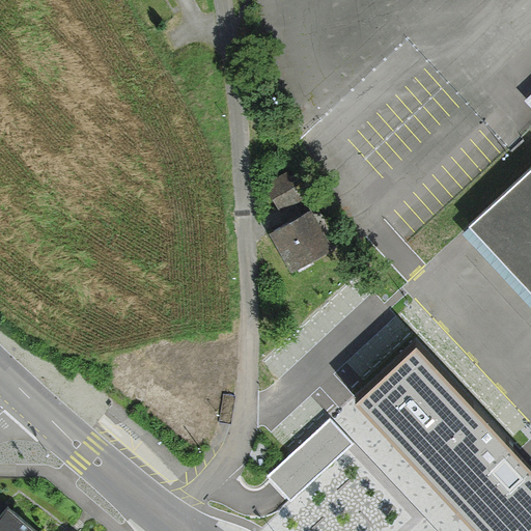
[(289,167),(264,178),(278,206),(303,194),(289,167)]
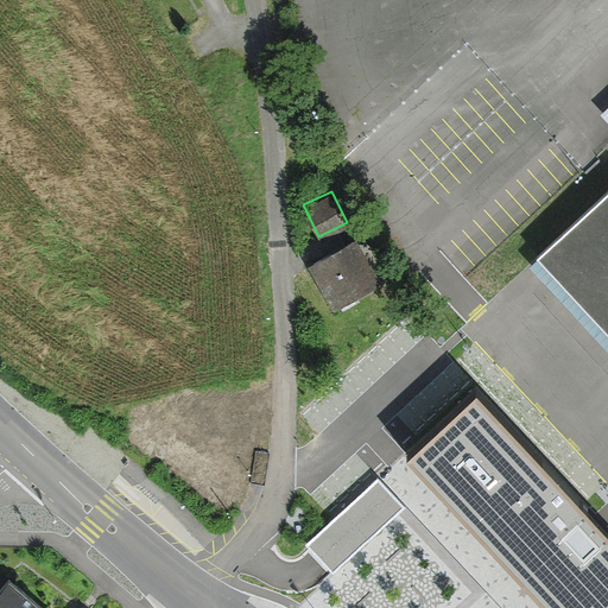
[(607,194),(538,259),(607,335),(607,194)]
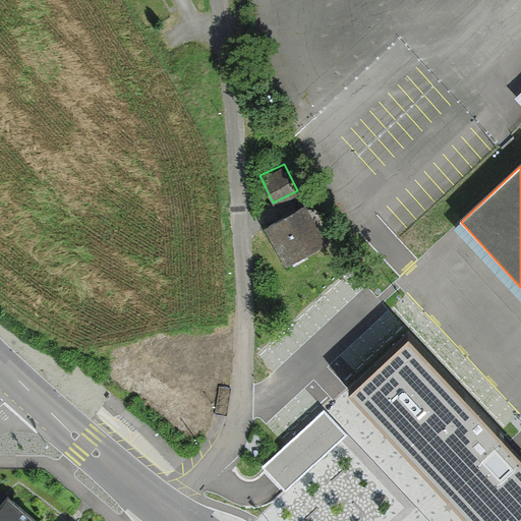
[(279,214),(264,222),(285,258),(326,235),(304,198),(279,214)]
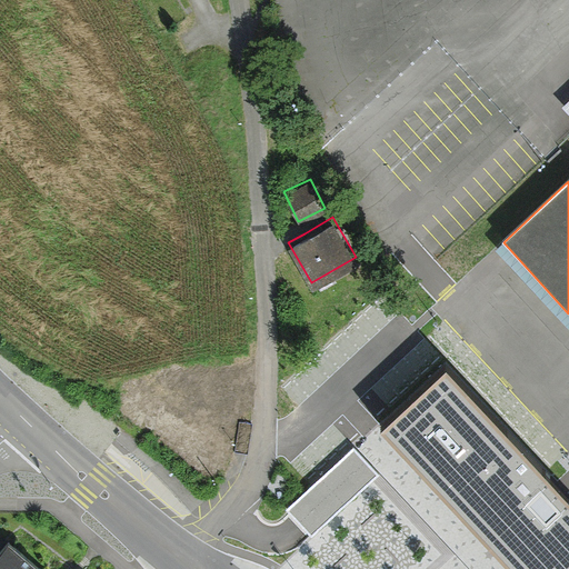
[(550,468),(449,361),(378,423),(499,551),(515,568),(568,568),(568,488),(560,479),(550,468)]
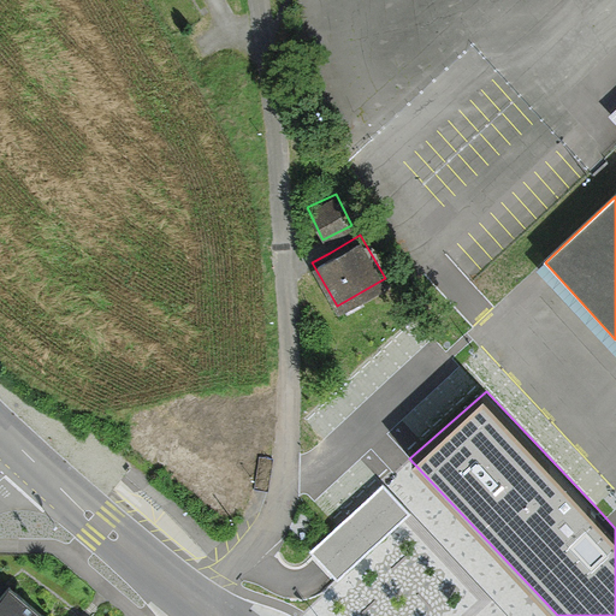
[(410,513),(383,484),(337,526),(313,550),(317,554),(327,564),(341,579),(410,513)]
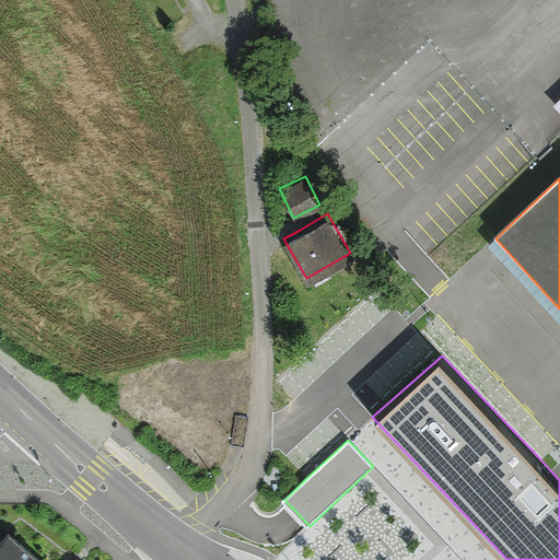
[(0,549),(0,559),(44,559),(14,534),(0,549)]
